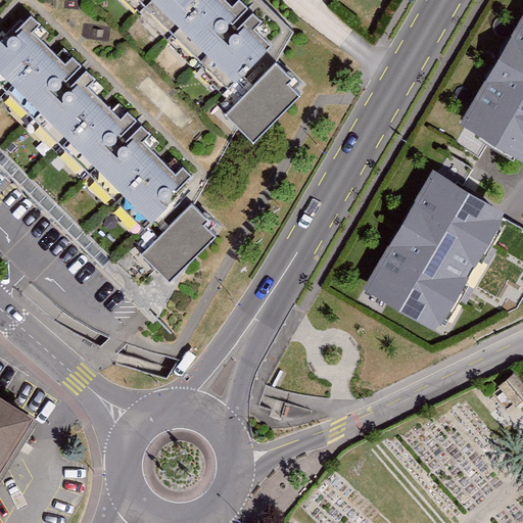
[(265,0),(123,0),(274,140),(320,91),(276,50),(295,29),(265,0)]
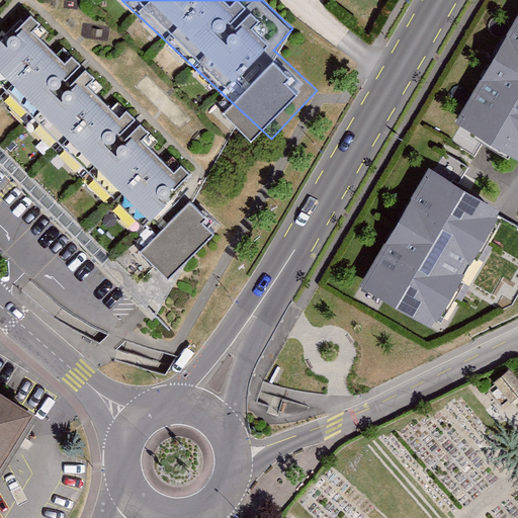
[(199,167),(36,9),(0,46),(0,156),(156,308),(236,226),(187,179),(199,167)]
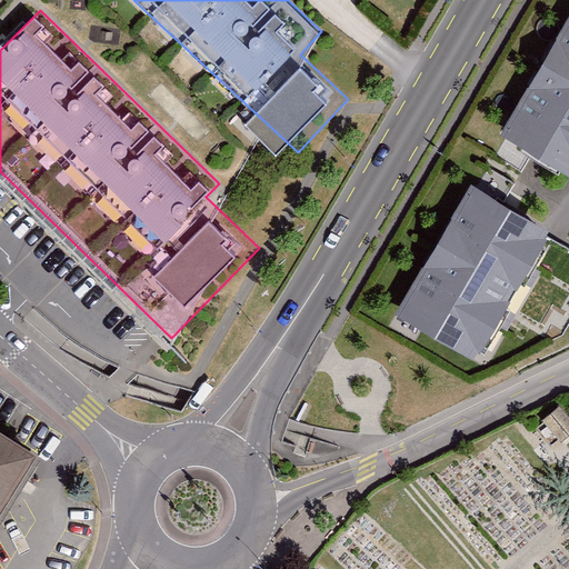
[(568,18),(501,135),(568,175),(568,18)]
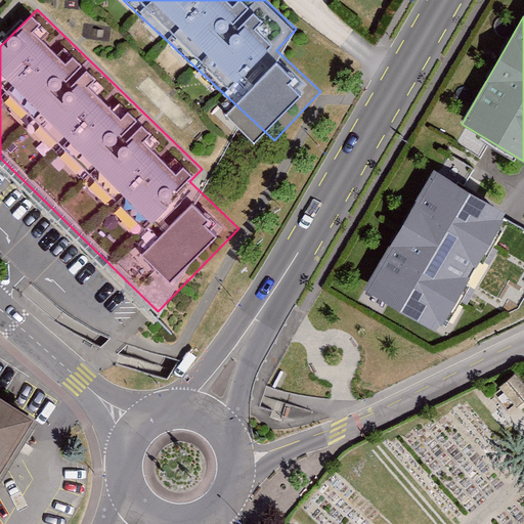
[(364,290),(435,331),(506,211),(434,169),(364,290)]
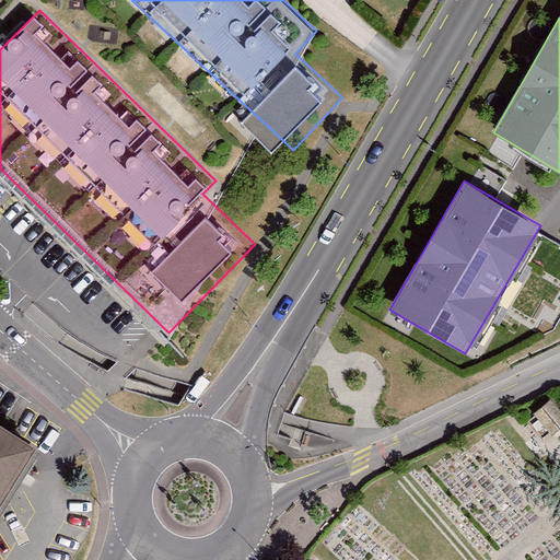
[(534,413),(552,435),(559,429),(559,410),(551,399),(534,413)]
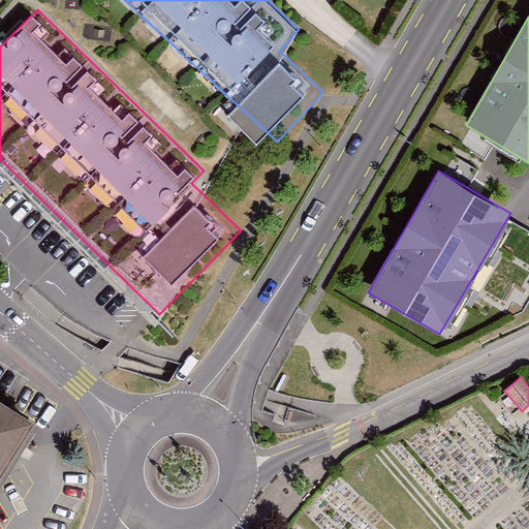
[(0,498),(23,462),(51,417),(0,385),(0,498)]
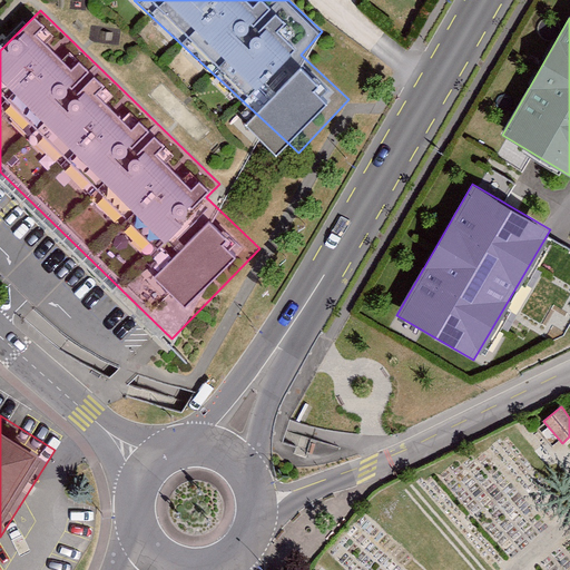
All buildings are outlined.
